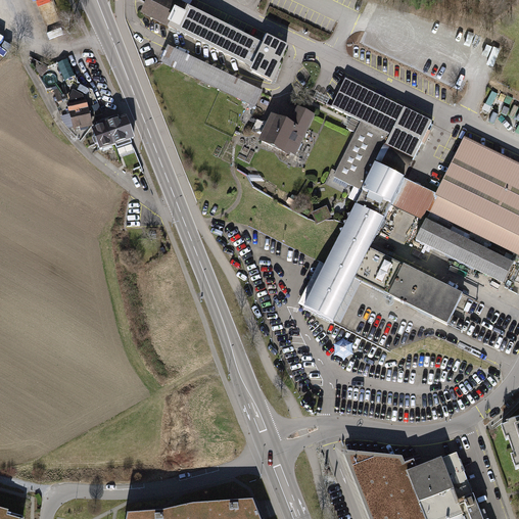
[(142,0),(144,1),(139,11),(250,65),(261,44),(184,6),(186,0),(176,0),(176,1),(174,0),(142,0)]
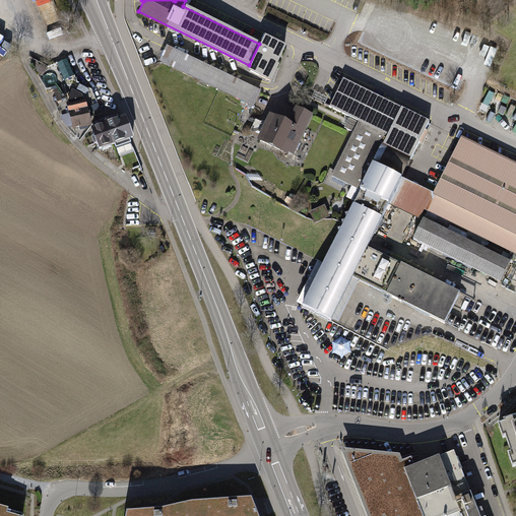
[(263,36),(259,44),(249,65),(247,69),(266,78),(282,45),(263,36)]
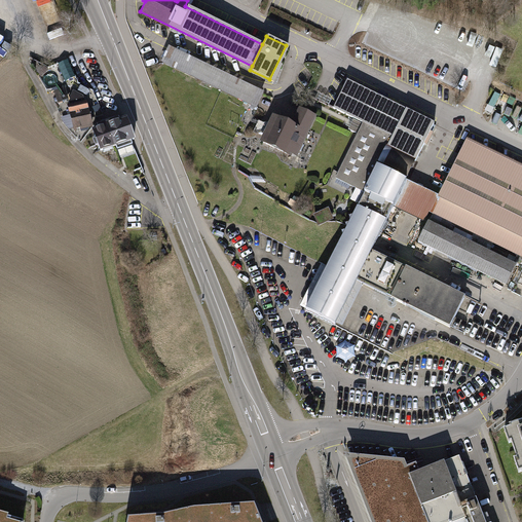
[(40,74),(45,70),(41,64),(36,68),(40,74)]
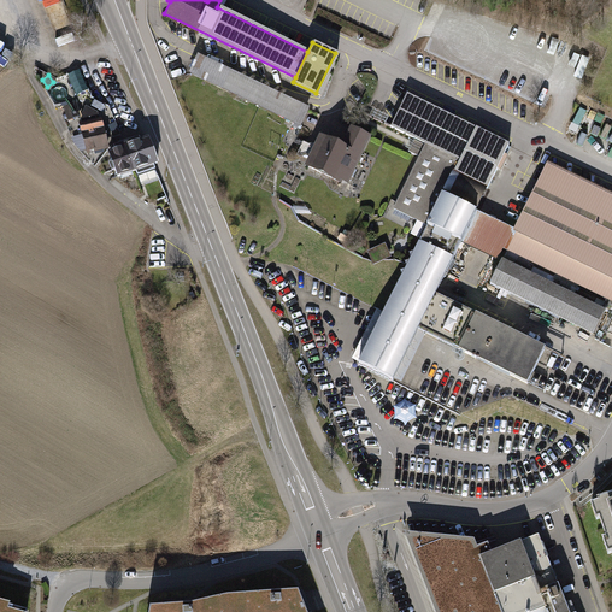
[(476,124),(406,90),(389,124),(424,141),(459,158),(476,124)]
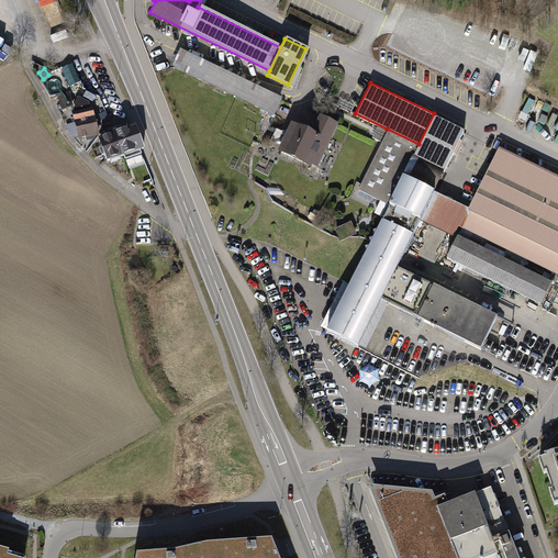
[(77,136),(95,132),(87,104),(86,105),(85,100),(75,93),(71,100),(71,102),(70,104),(71,109),(69,109),(77,136)]
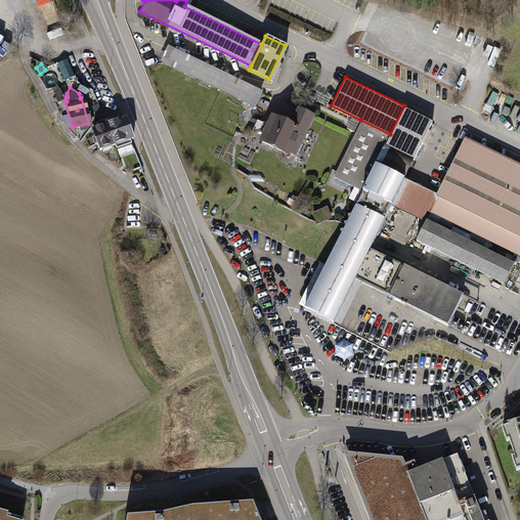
[(272,114),(260,139),(294,156),(315,113),(296,103),(288,122),(272,114)]
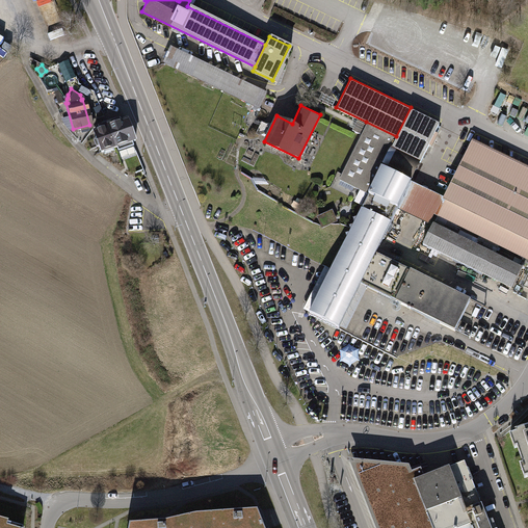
[(440,122),(411,107),(396,136),(392,144),(421,159),(440,122)]
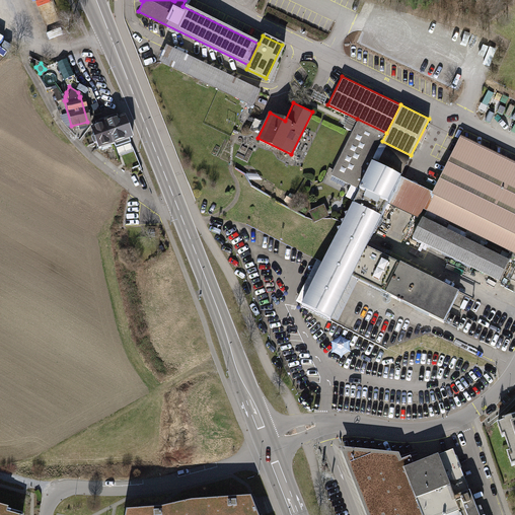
[(111,141),(128,135),(120,114),(103,120),(111,141)]
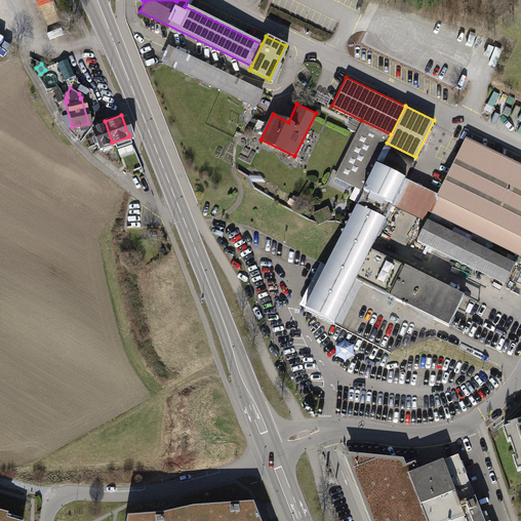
[(391,134),(361,120),(333,175),(364,190),(366,187),(378,161),(406,174),(415,157),(387,143),(391,134)]
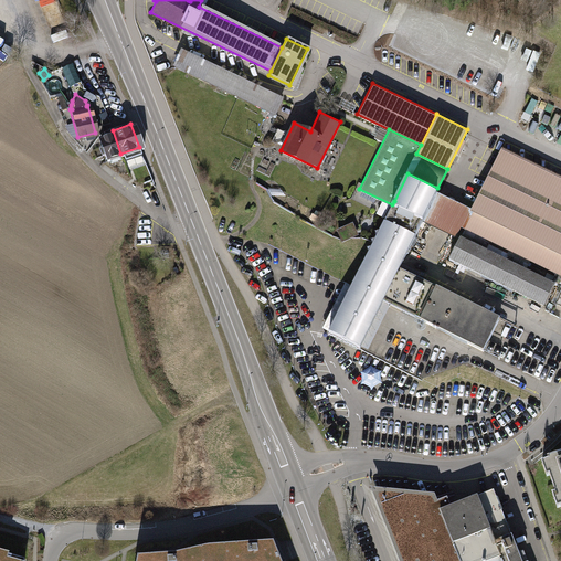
[(120,154),(113,130),(95,136),(103,159),(120,154)]
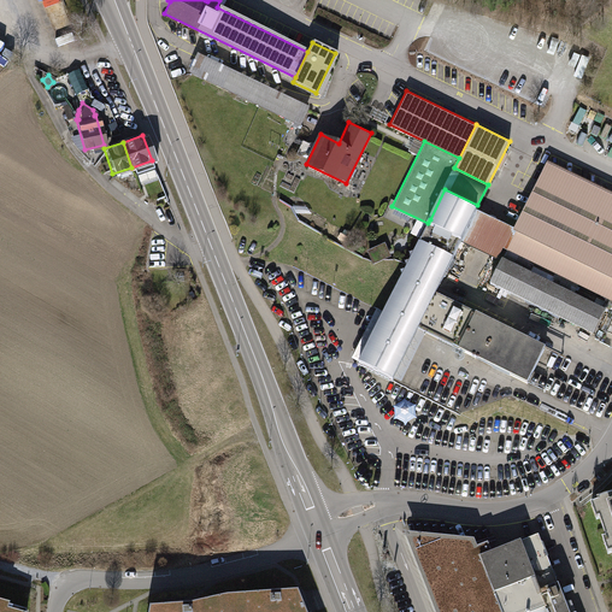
[(611,192),(545,160),(511,229),(501,247),(611,300),(611,192)]
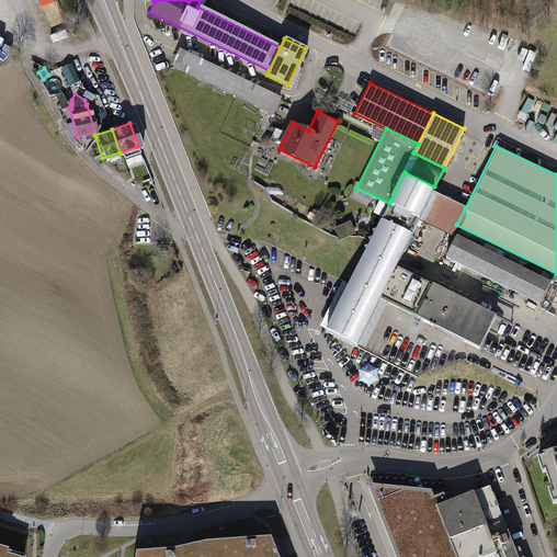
[(405,172),(391,200),(421,214),(433,190),(434,186),(405,172)]
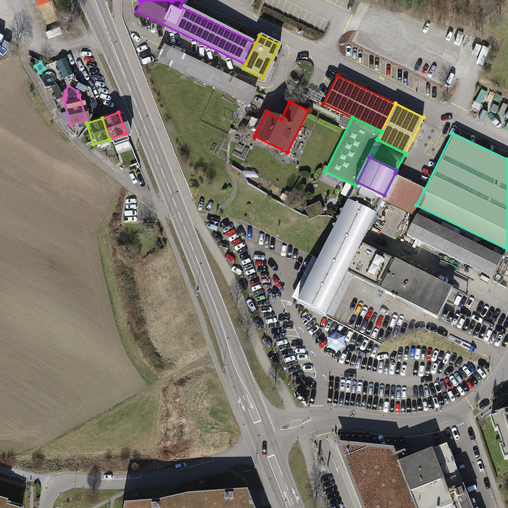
[(384,195),(382,199),(412,214),(416,205),(424,190),(420,188),(422,185),(395,173),(384,195)]
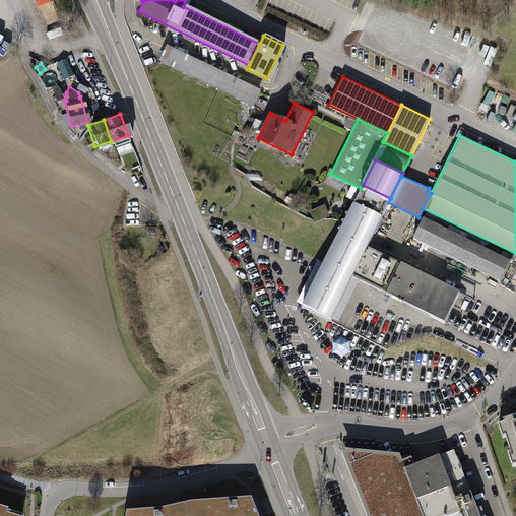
[(390,198),(363,185),(361,188),(324,263),(315,258),(295,300),(338,321),(359,278),(352,275),(368,245),(388,202),(390,198)]
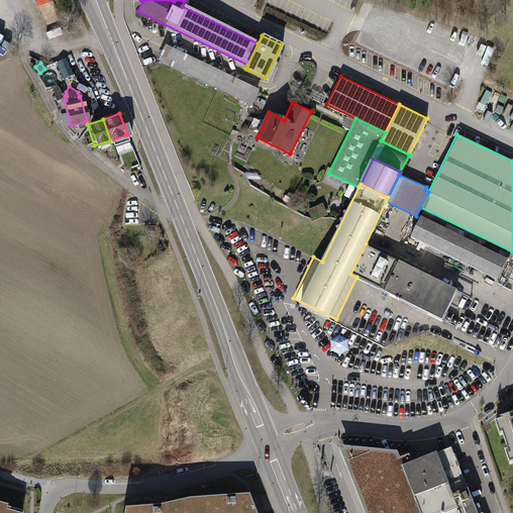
[(321,201),(307,204),(309,213),(323,210),(321,201)]
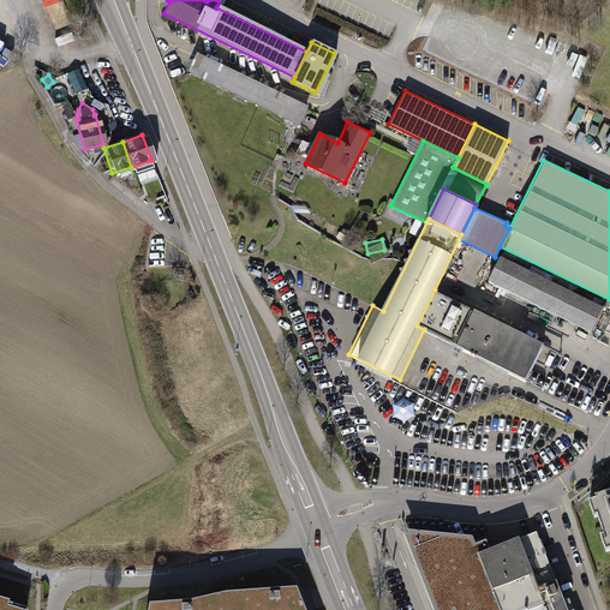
[(604,306),(501,255),(488,280),(591,333),(604,306)]
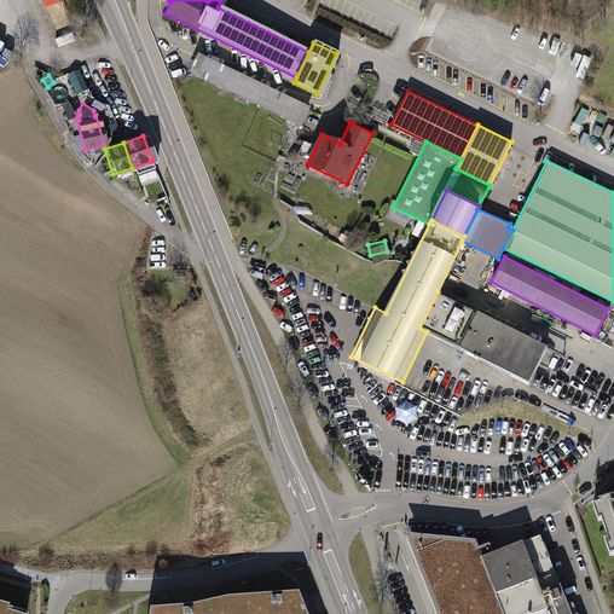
[(474,310),(438,291),(420,328),(427,331),(457,346),(474,310)]
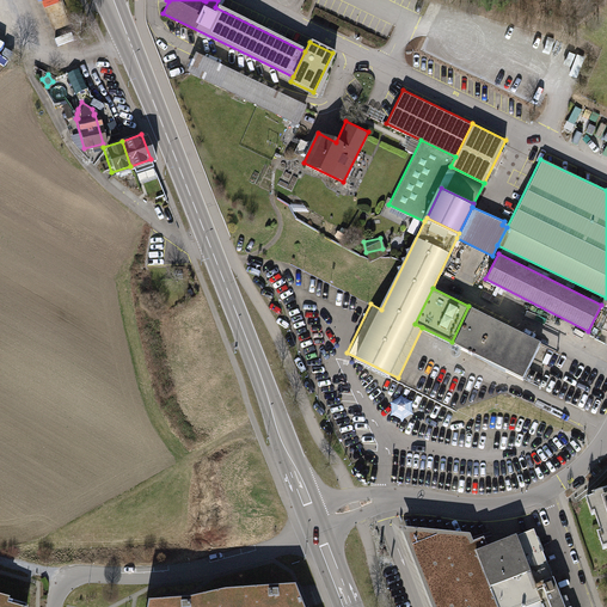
[(523,376),(540,341),(468,306),(452,342),(523,376)]
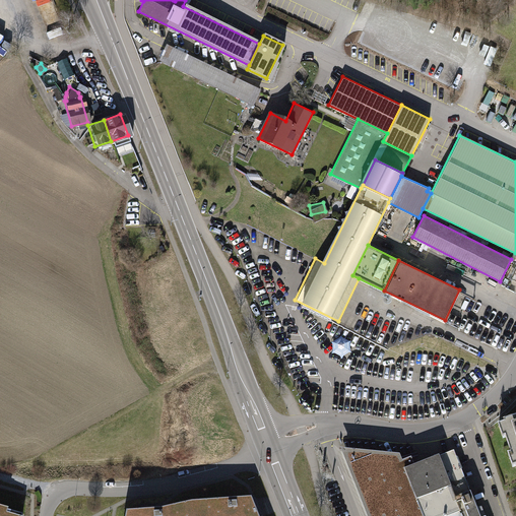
[(515,413),(498,420),(513,467),(515,465),(515,413)]
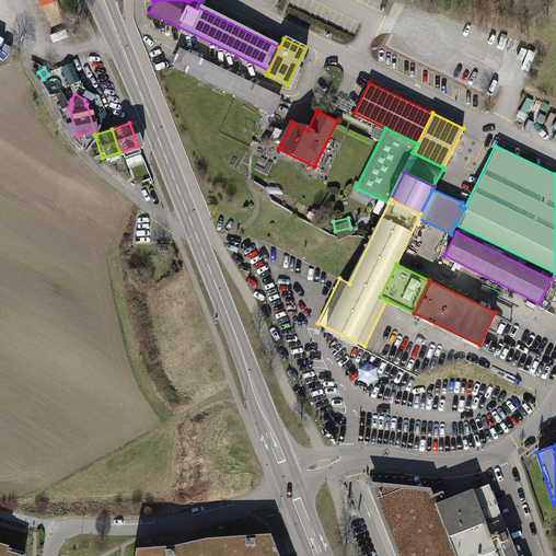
[(522,555),(522,554),(514,555),(497,555),(495,549),(499,548),(475,487),(436,502),(456,555),(522,555)]
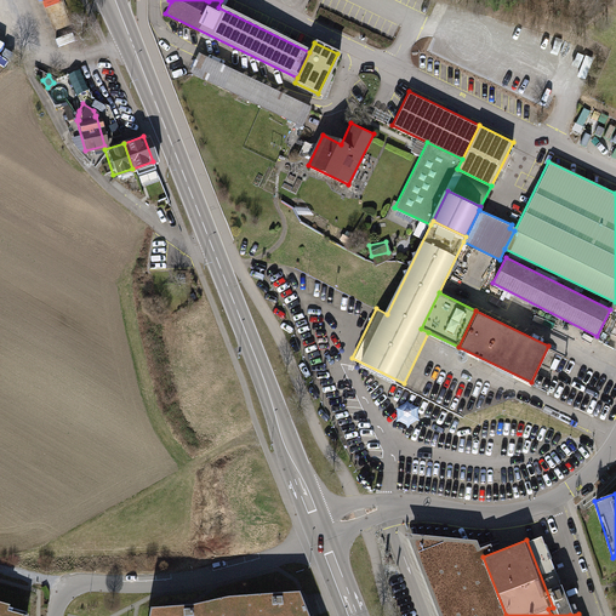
[(229,595),(232,615),(313,615),(302,588),(229,595)]
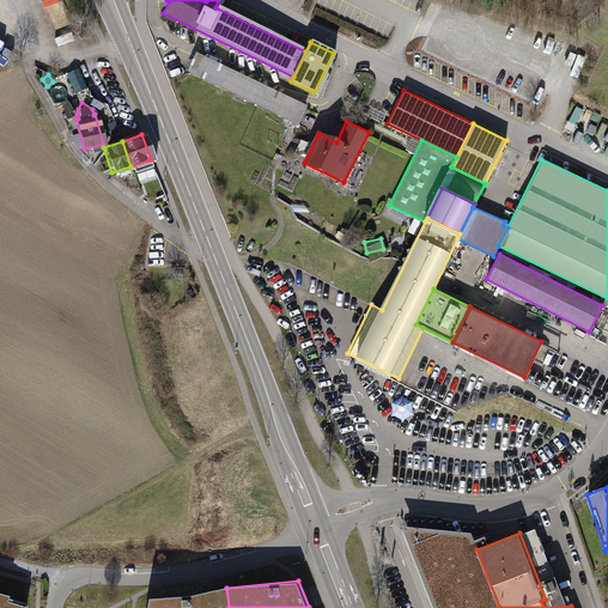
[(150,607),(229,607),(226,588),(192,597),(151,599),(150,607)]
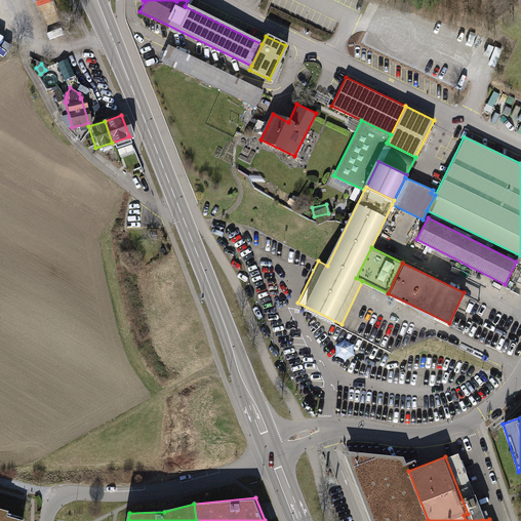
[(0,520),(24,520),(10,517),(11,511),(1,508),(0,508),(0,520)]
